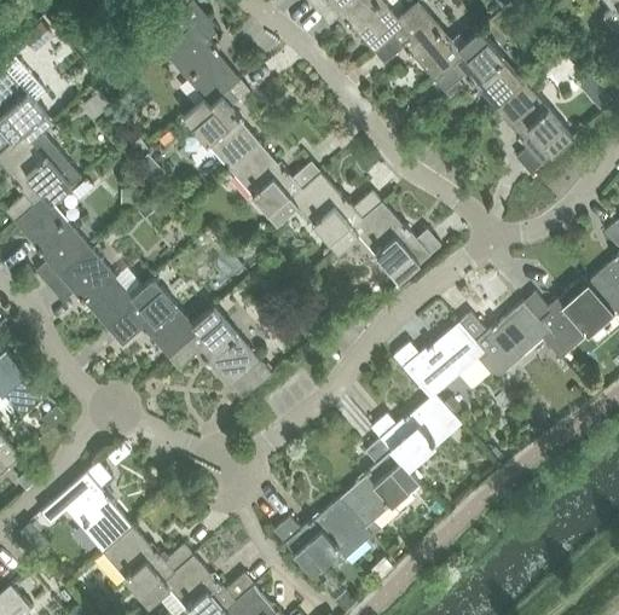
[(191,0),(189,0),(150,36),(163,52),(171,62),(203,99),(209,105),(239,79),(233,71),(223,61),(217,53),(218,51),(208,40),(219,32),(219,30),(204,15),(200,10),(191,0)]
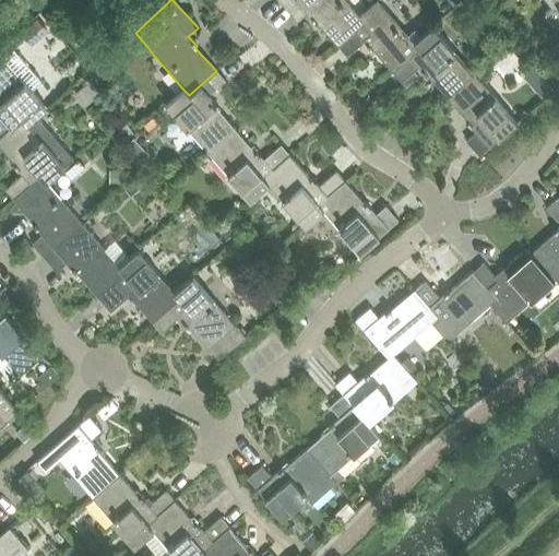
[(272,0),(283,11),(295,0),(272,0)]
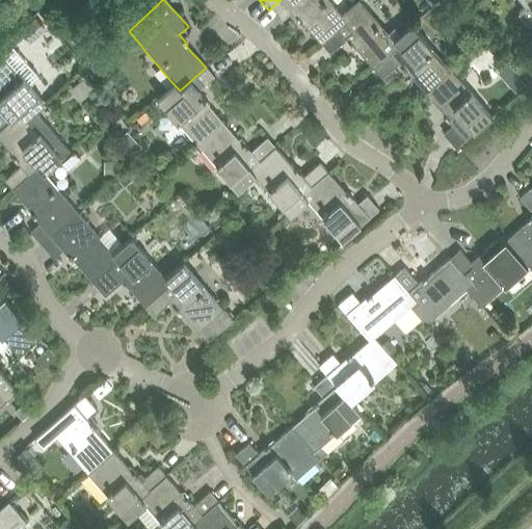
[(301,23),(321,46),(347,23),(342,18),(326,0),(281,0),(269,10),(282,25),(292,16),(300,25),(301,23)]
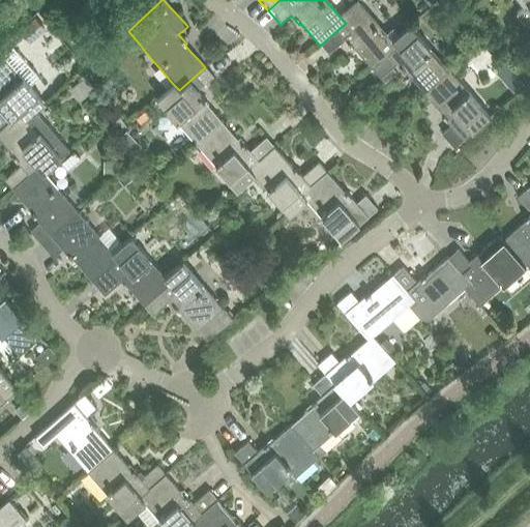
[(529,0),(519,0),(526,7),(522,10),(521,12),(521,13),(520,15),(520,17),(520,18),(521,20),(521,21),(529,29),(529,30),(529,0)]
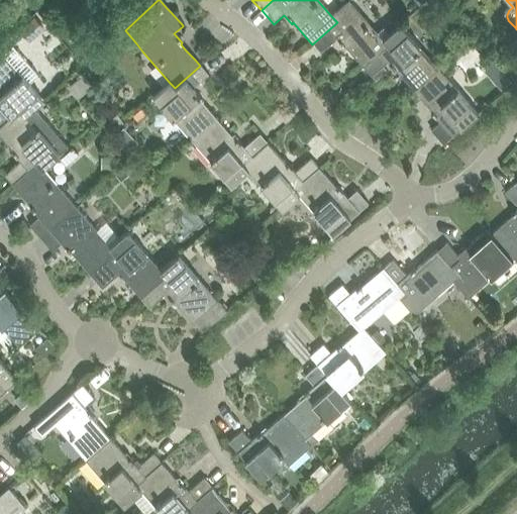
[(350,54),(363,68),(388,45),(383,40),(349,2),(332,17),(337,22),(312,44),(321,55),(336,40),(343,48),(345,47),(350,54)]
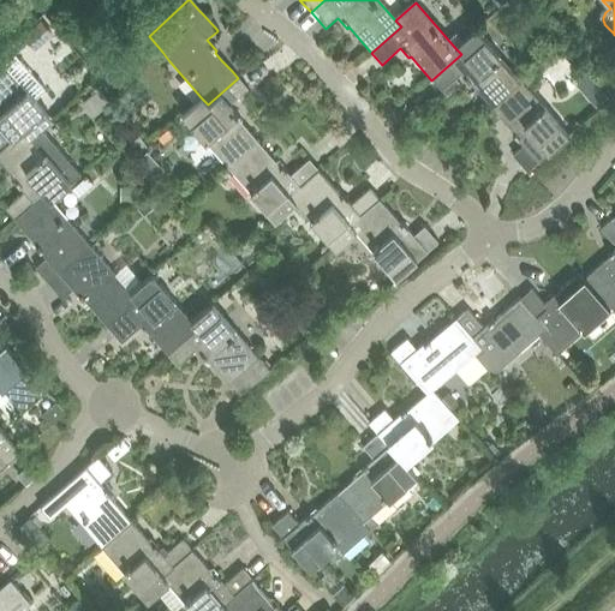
[(54,37),(41,23),(23,39),(35,53),(54,37)]
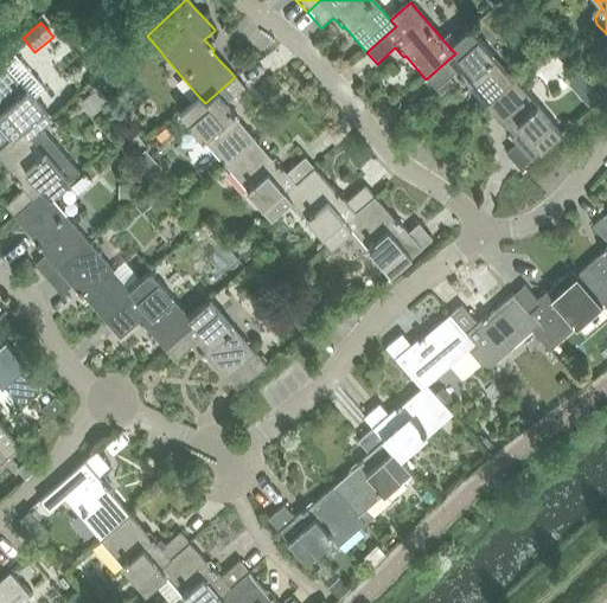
[(465,84),(486,109),(516,83),(496,59),(470,30),(449,47),(455,53),(426,79),(438,91),(455,76),(464,84),(465,84)]
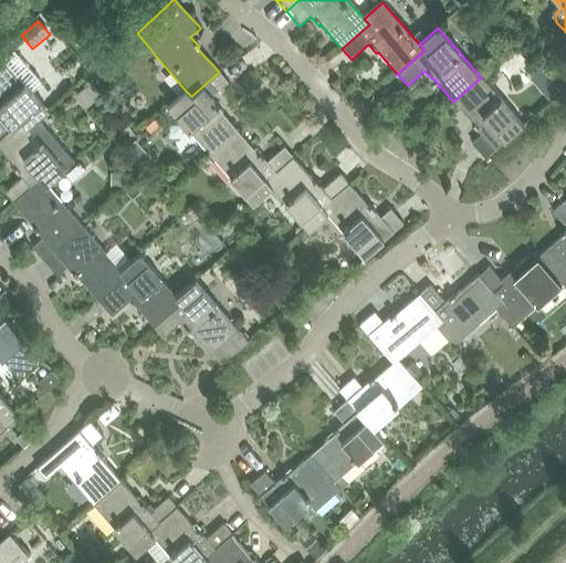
[(3,62),(0,64),(0,115),(3,120),(0,123),(0,139),(23,121),(29,127),(38,120),(46,112),(32,94),(42,85),(13,53),(3,62)]
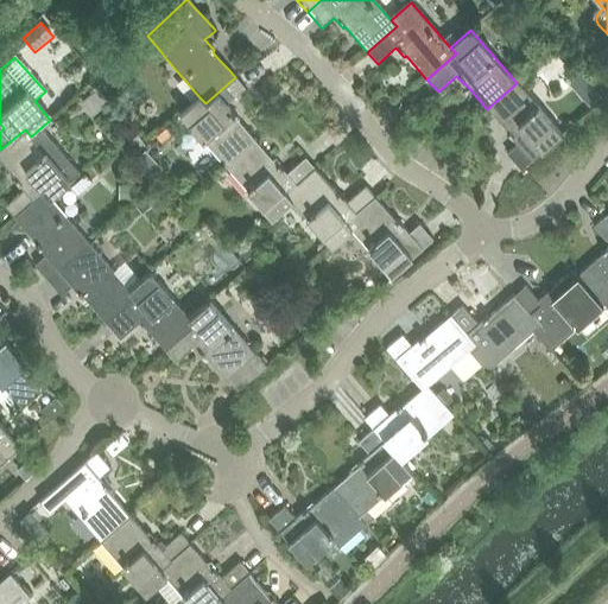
[(97,68),(95,69),(100,74),(108,84),(116,77),(103,62),(97,68)]
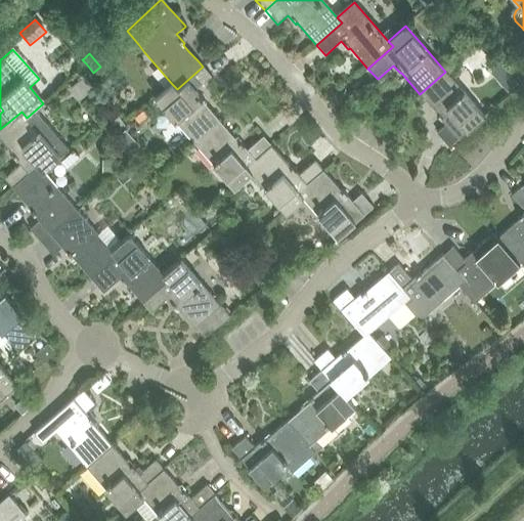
[(497,60),(492,66),(497,71),(503,67),(497,60)]
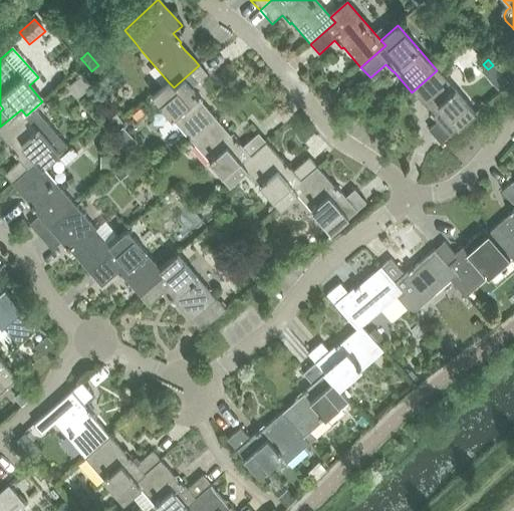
[(152,97),(191,142),(217,119),(198,98),(199,97),(192,88),(207,75),(199,65),(174,87),(169,82),(152,97)]
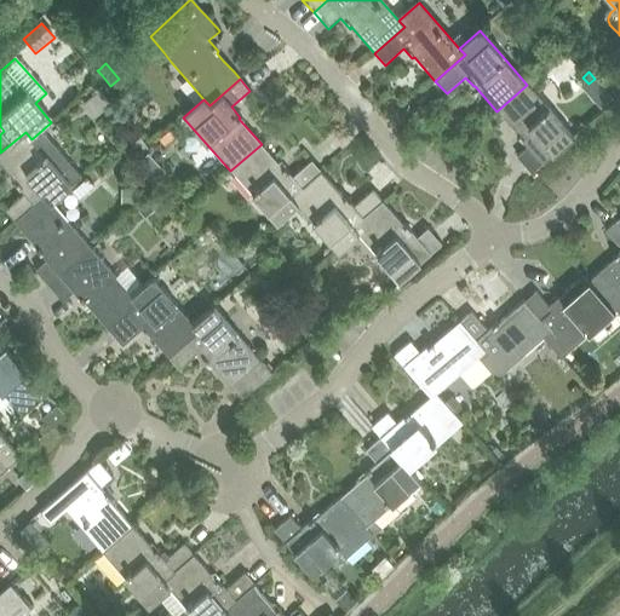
[(527,85),(497,111),(520,137),(518,138),(528,149),(517,159),(532,174),(574,138),(527,85)]
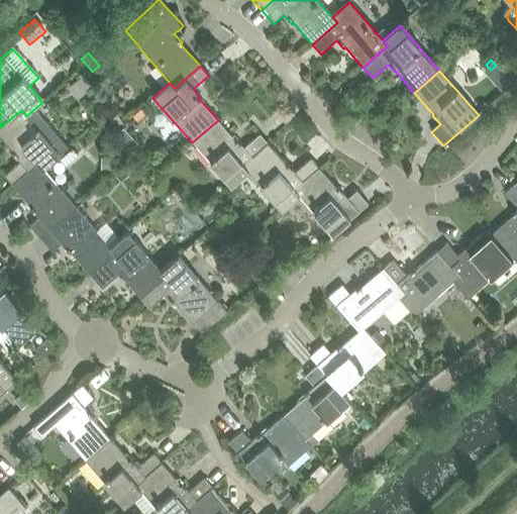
[(82,77),(68,90),(78,101),(92,88),(82,77)]
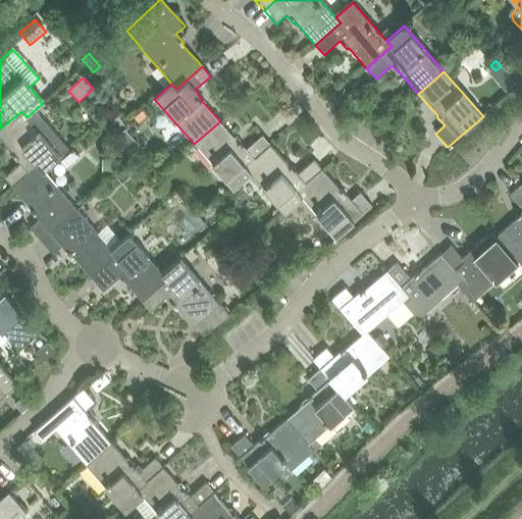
[(512,80),(503,88),(508,94),(515,88),(517,86),(512,80)]
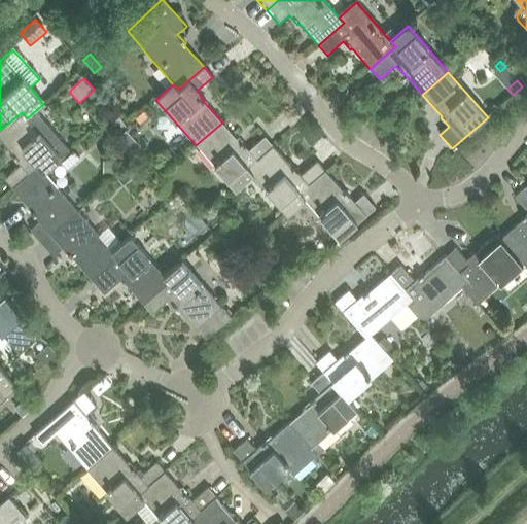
[(147,109),(136,119),(141,126),(152,116),(147,109)]
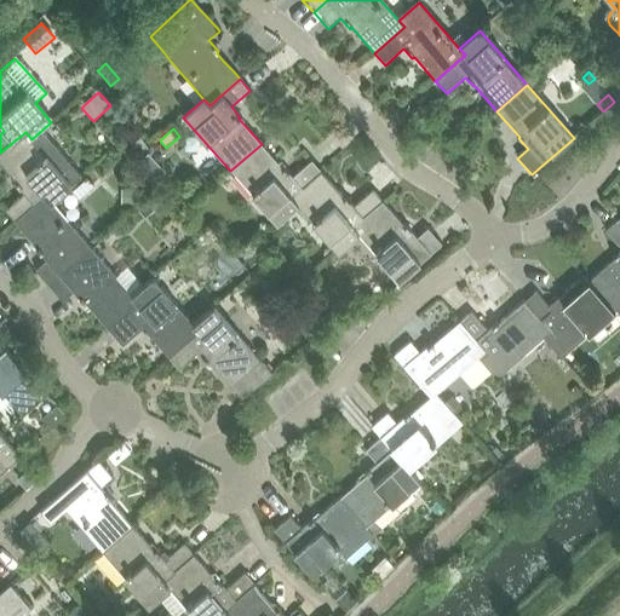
[(5,212),(16,224),(46,196),(53,205),(82,179),(41,131),(32,139),(26,132),(0,153),(0,163),(18,184),(17,185),(24,195),(5,212)]
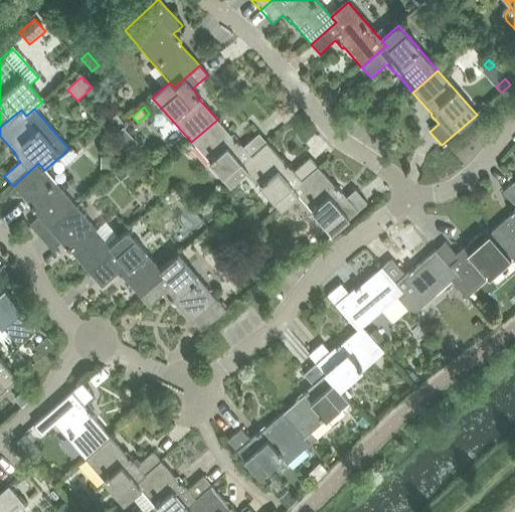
[(117,115),(109,122),(115,130),(119,127),(124,123),(124,122),(117,115)]
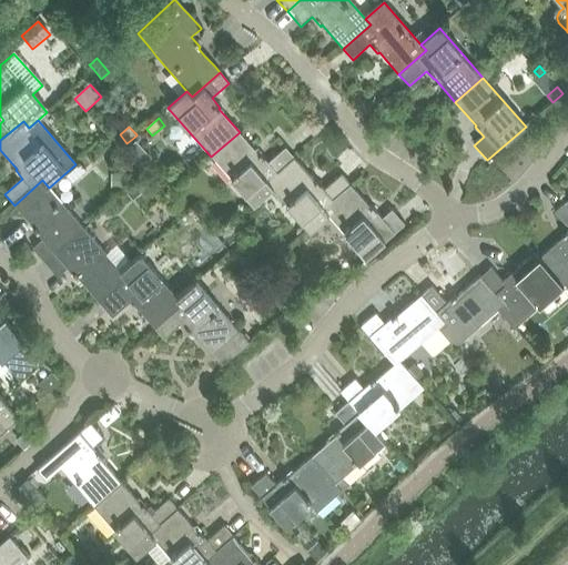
[(254,207),(273,190),(267,183),(295,159),(285,148),(267,163),(260,153),(259,154),(240,132),(211,157),(254,207)]
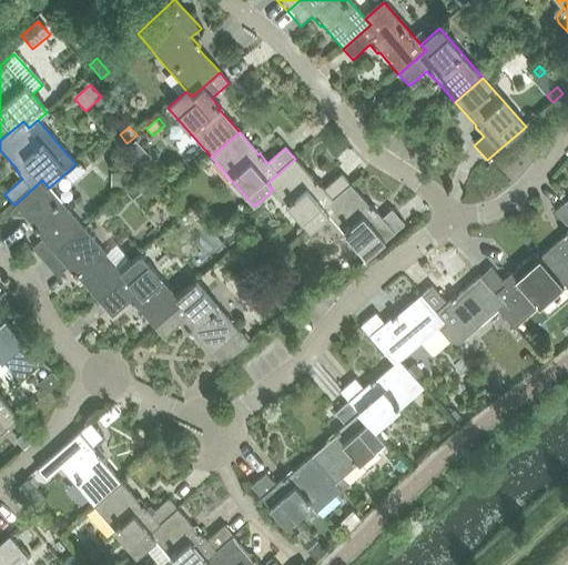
[(118,134),(111,139),(118,148),(124,142),(118,134)]
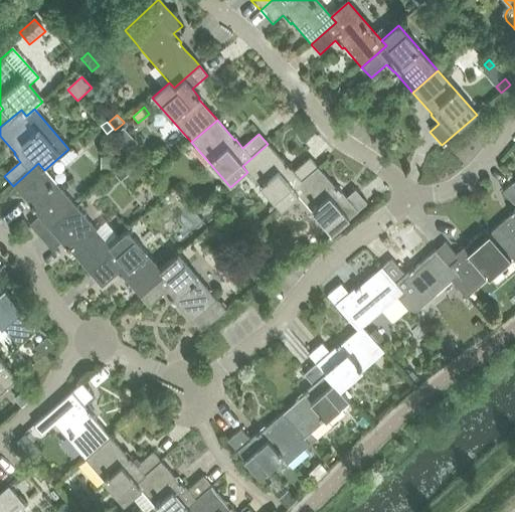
[(124,129),(113,139),(120,146),(131,136),(124,129)]
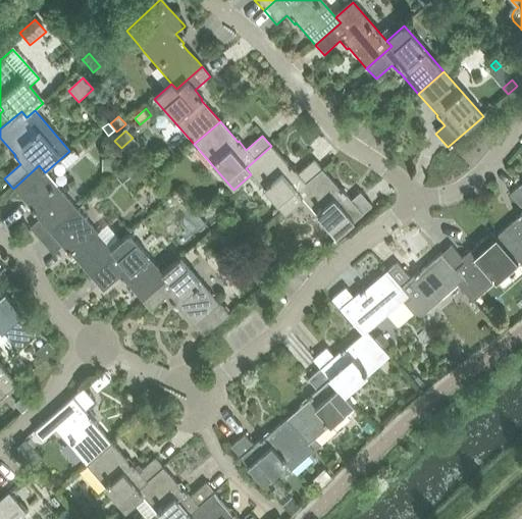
[(284,213),(302,199),(297,193),(322,170),(314,161),(298,174),(291,167),(290,167),(271,146),(246,168),(251,174),(284,213)]
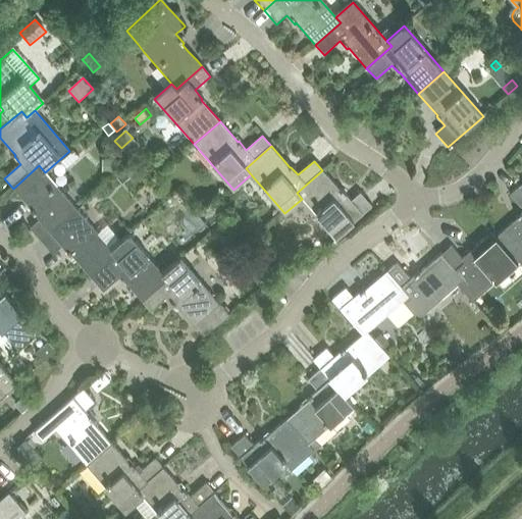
[(75,147),(68,153),(75,161),(83,155),(75,147)]
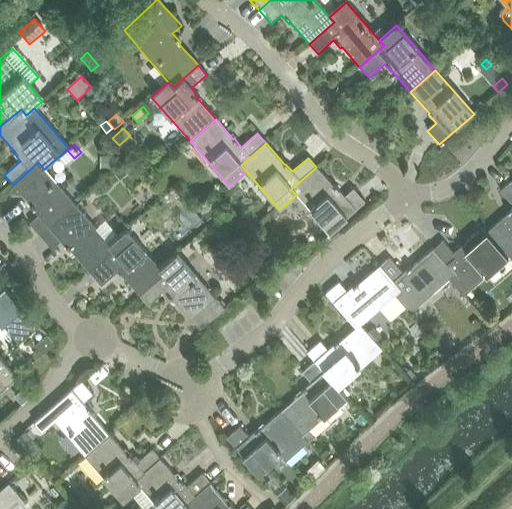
[(114,156),(101,156),(101,168),(114,168),(114,156)]
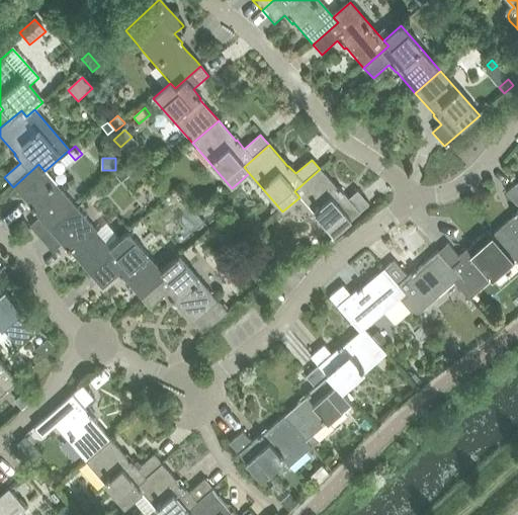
[(30,227),(41,241),(78,209),(45,171),(38,164),(13,187),(32,208),(30,209),(38,220),(30,227)]
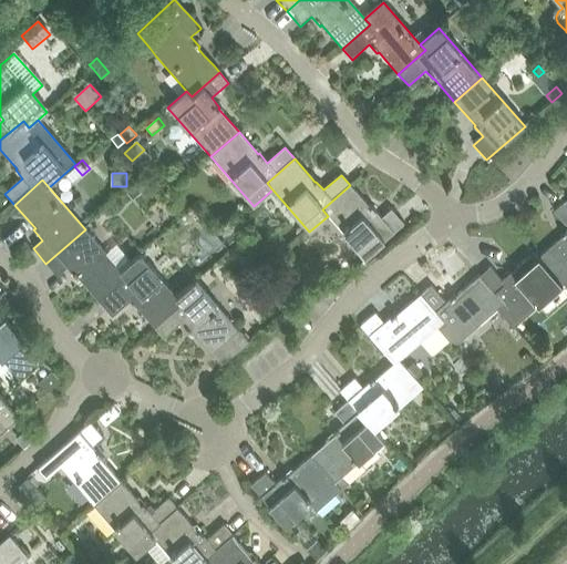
[(322,209),(328,216),(366,259),(373,252),(404,225),(391,211),(381,218),(372,208),(371,209),(350,185),(322,209)]
